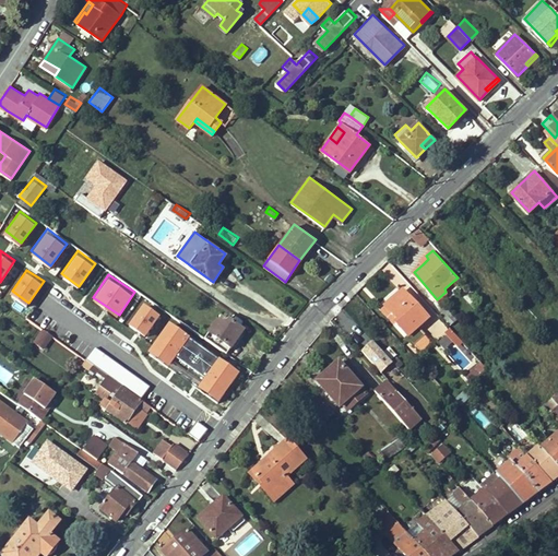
[(408,335),(417,327),(429,316),(403,287),(386,304),(399,318),(395,321),(408,335)]
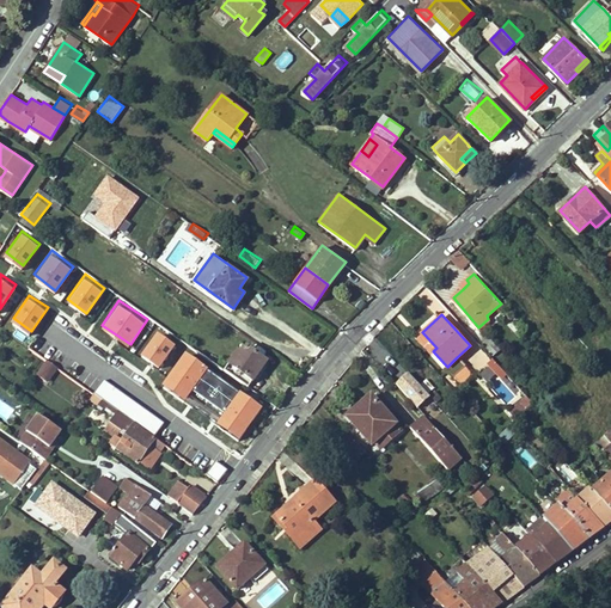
[(159,364),(177,341),(159,326),(140,351),(159,364)]
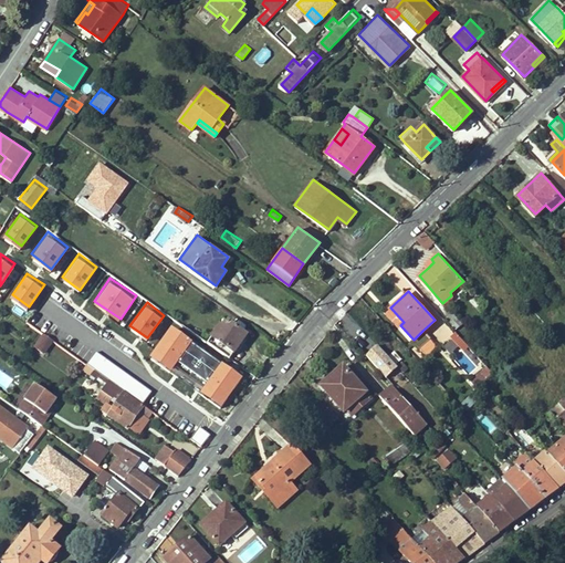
[(404,322),(390,308),(386,312),(398,326),(400,325),(404,322)]
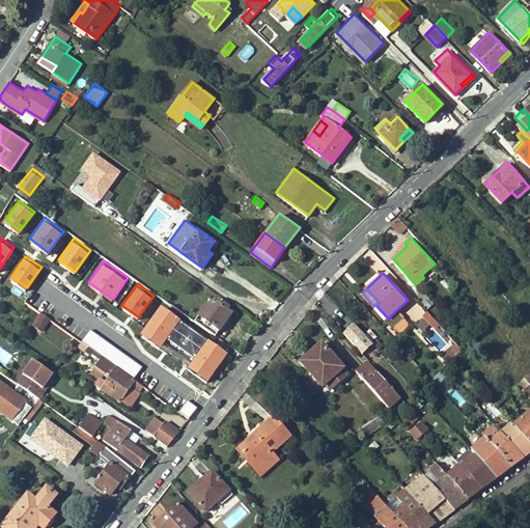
[(425,292),(419,297),(428,307),(434,302),(425,292)]
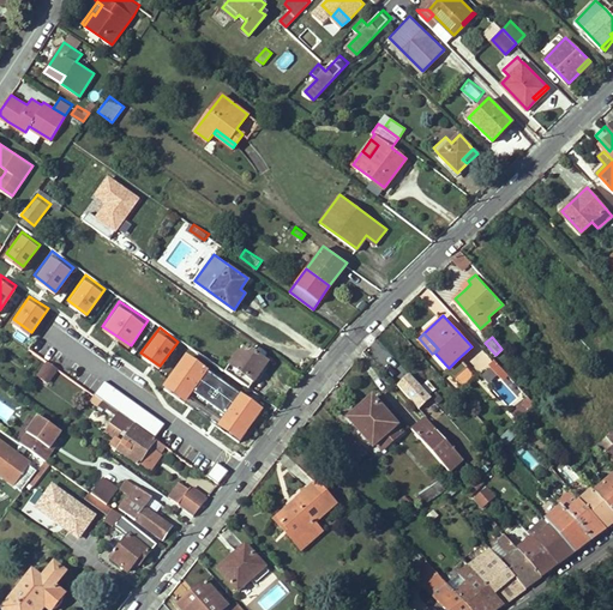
[(227,367),(226,369),(250,387),(269,360),(248,345),(244,352),(240,350),(227,367)]
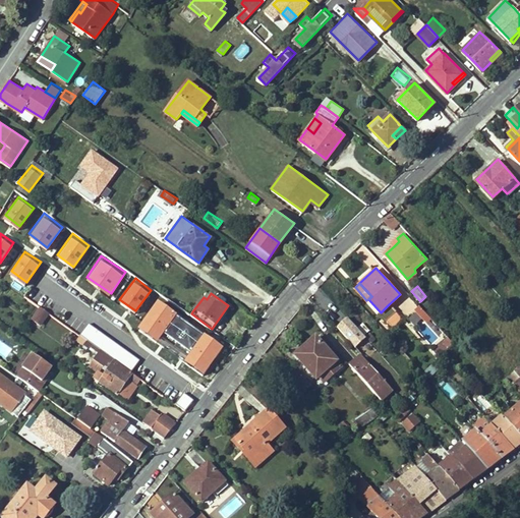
[(159,297),(138,325),(206,371),(225,343),(159,297)]
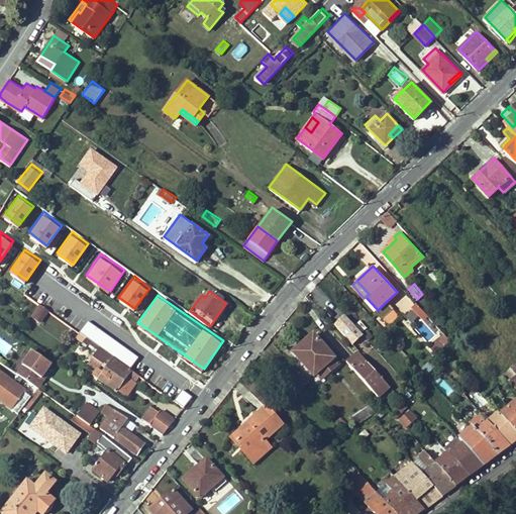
[(427,313),(417,301),(413,305),(423,316),(427,313)]
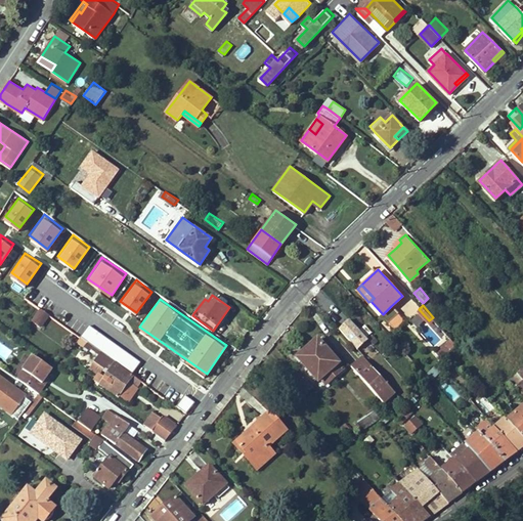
[(399,314),(391,306),(383,314),(390,322),(399,314)]
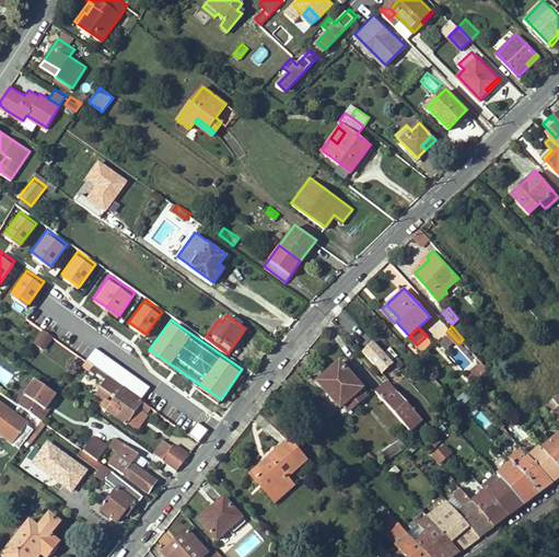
[(46,328),(36,340),(43,346),(51,333),(46,328)]
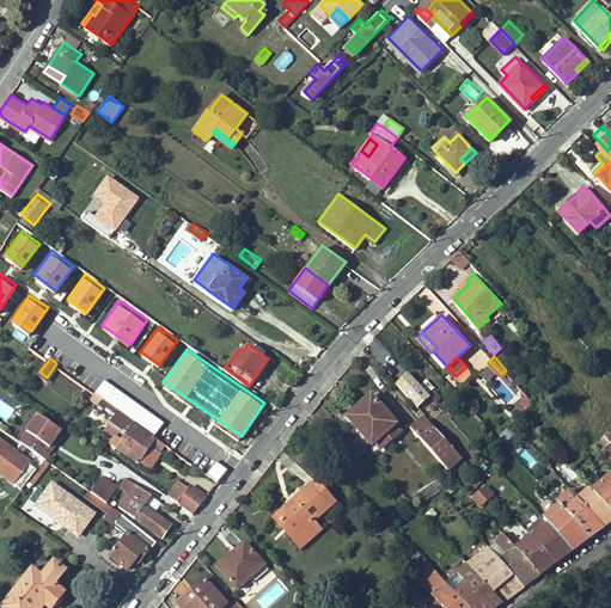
[(105,376),(97,388),(158,430),(166,419),(105,376)]
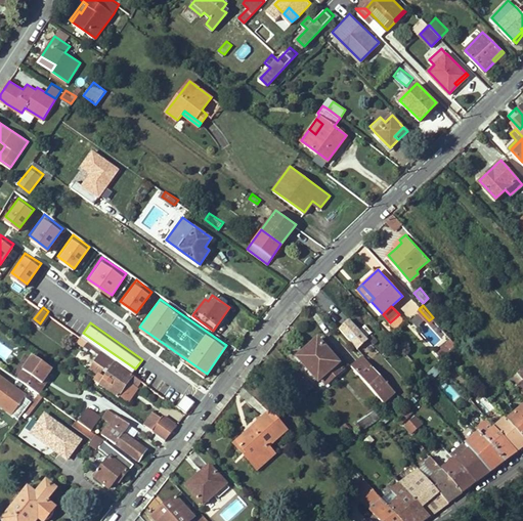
[(450,335),(436,347),(442,354),(456,342),(450,335)]
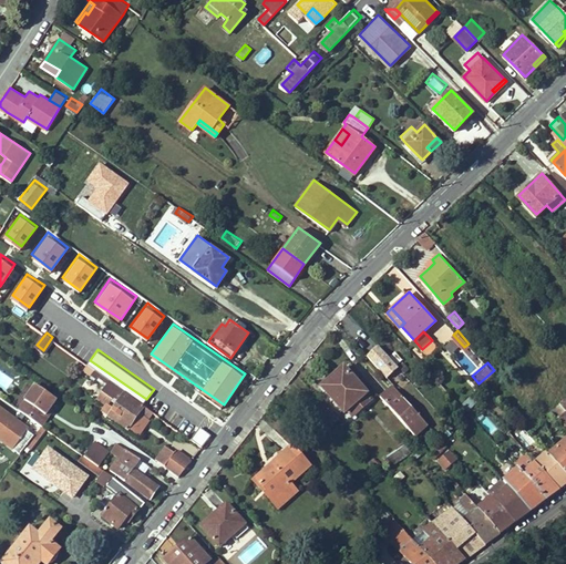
[(366,390),(343,365),(333,372),(336,375),(322,386),(343,410),(366,390)]
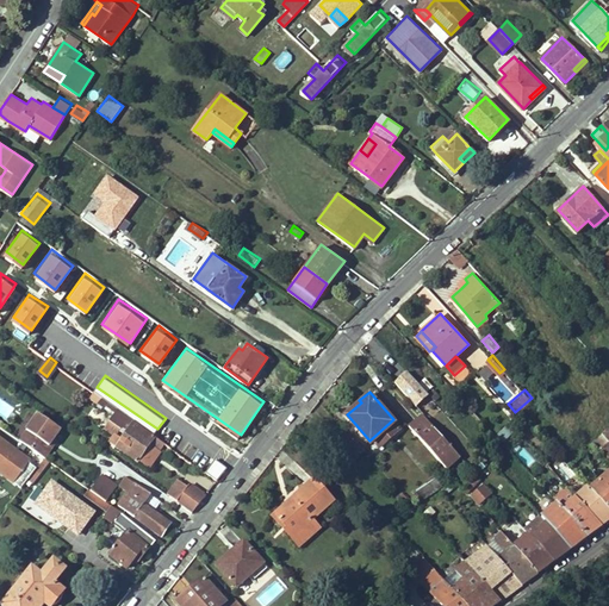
[(117,406),(101,394),(97,401),(99,403),(97,406),(101,408),(98,412),(106,419),(110,422),(111,419),(122,426),(122,425),(128,430),(117,445),(137,460),(156,433),(119,407),(117,406)]
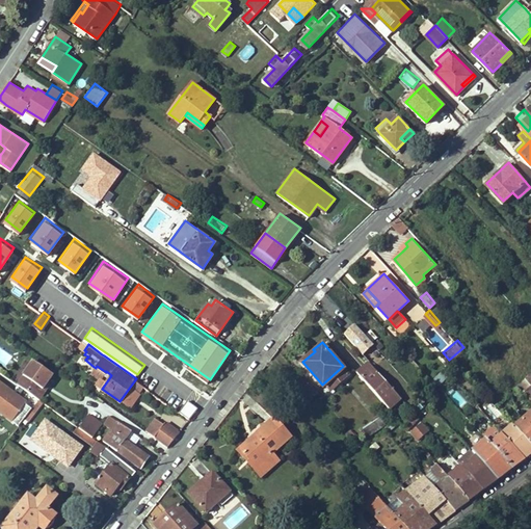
[(473,351),(469,346),(459,355),(465,360),(473,351)]
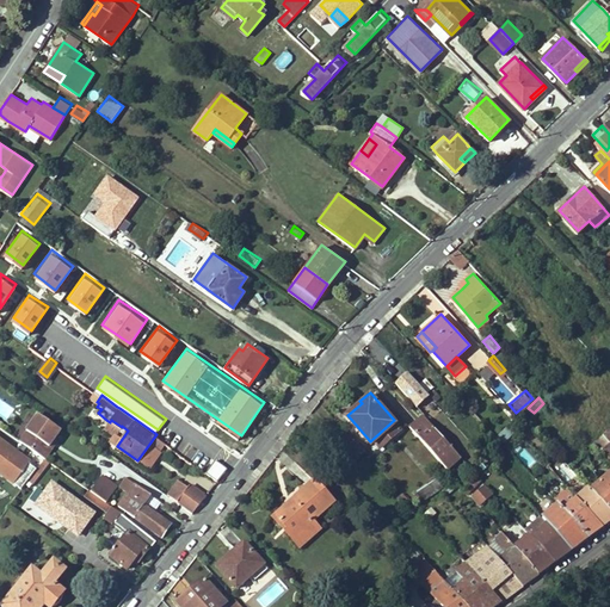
[(41,412),(22,439),(26,443),(45,456),(57,439),(65,428),(41,412)]
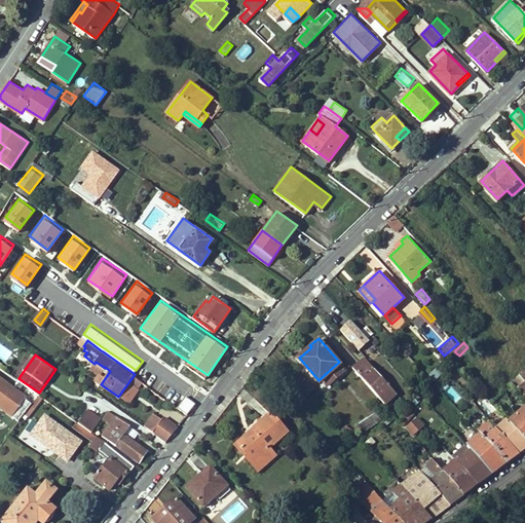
[(365,357),(353,366),(357,370),(368,360),(365,357)]
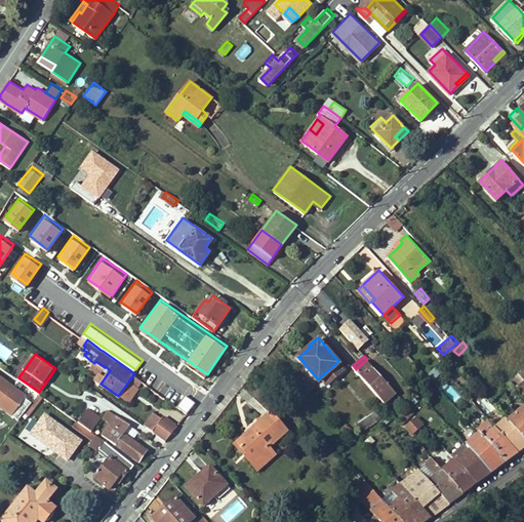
[(356,369),(385,402),(397,392),(387,380),(367,359),(356,369)]
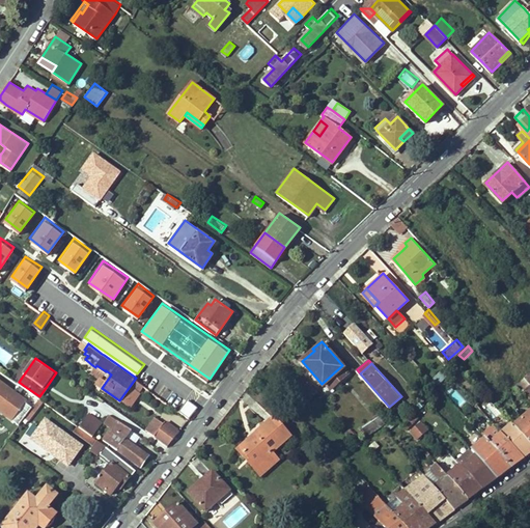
[(103,377),(106,371),(96,365),(95,367),(93,369),(103,377)]
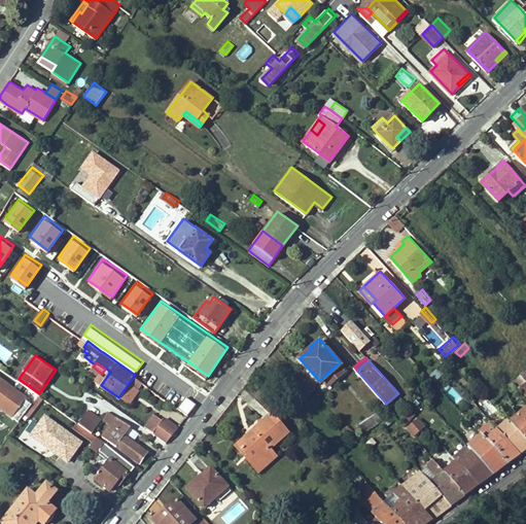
[(525,374),(523,376),(525,379),(525,381),(521,384),(515,377),(511,380),(518,388),(519,386),(525,394),(525,374)]
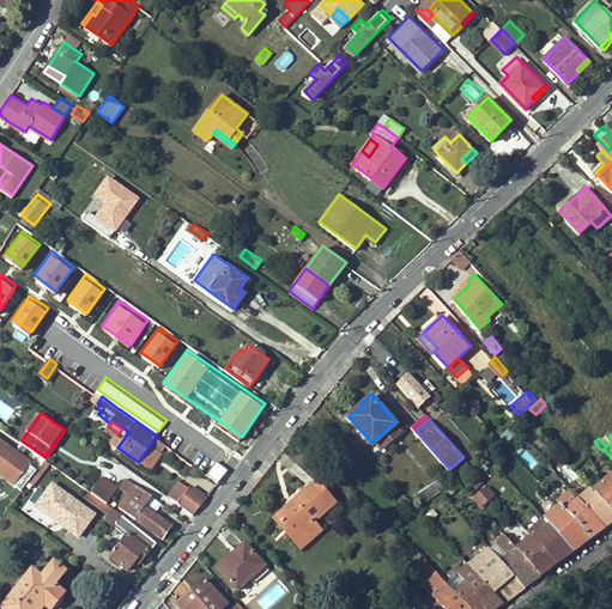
[(365,450),(353,437),(343,448),(355,461),(365,450)]
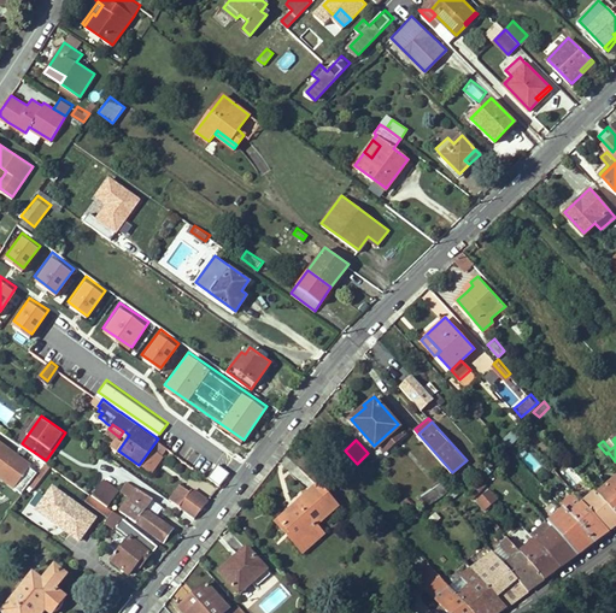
[(58,443),(46,460),(50,463),(60,446),(58,443)]
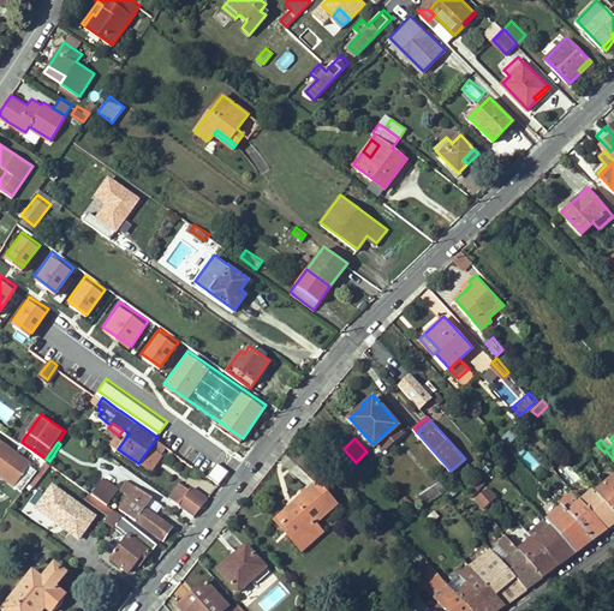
[(6,477),(23,489),(46,459),(27,445),(6,477)]
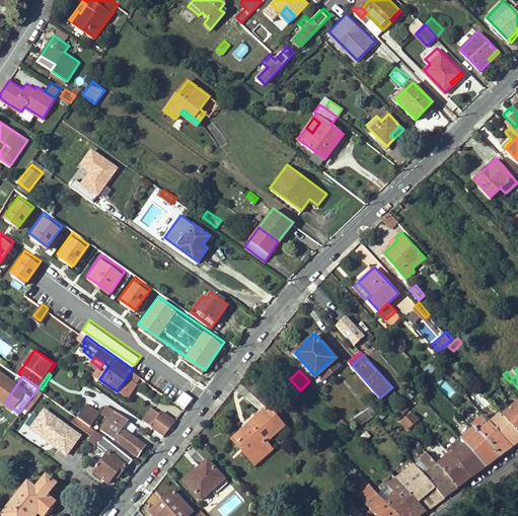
[(176,399),(185,406),(194,395),(185,388),(176,399)]
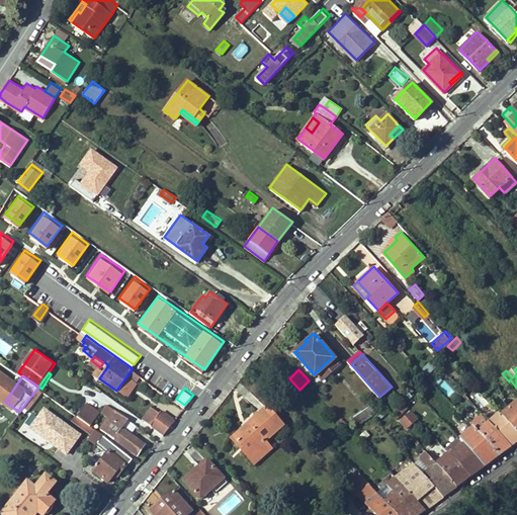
[(516,400),(501,414),(516,430),(516,400)]
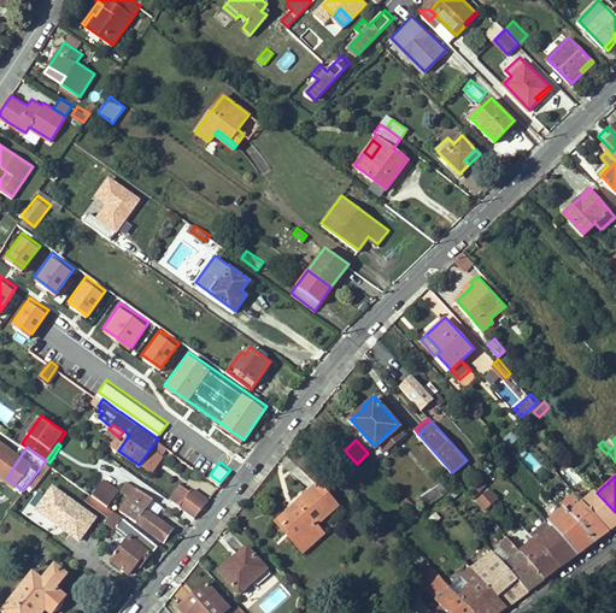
[(109,505),(121,489),(104,478),(93,494),(109,505)]
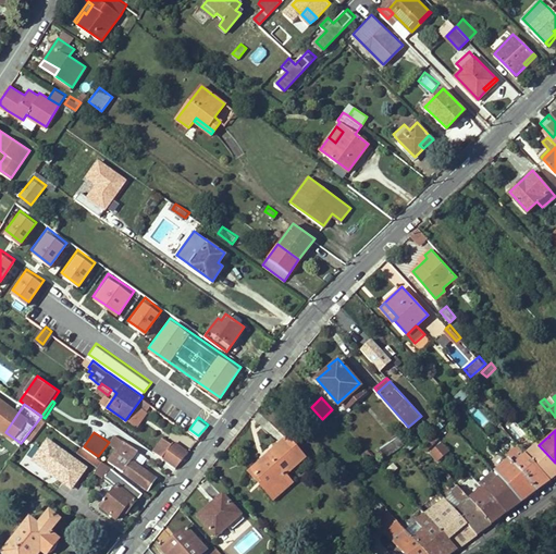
[(379,446),(384,456),(399,446),(405,443),(398,433),(379,446)]
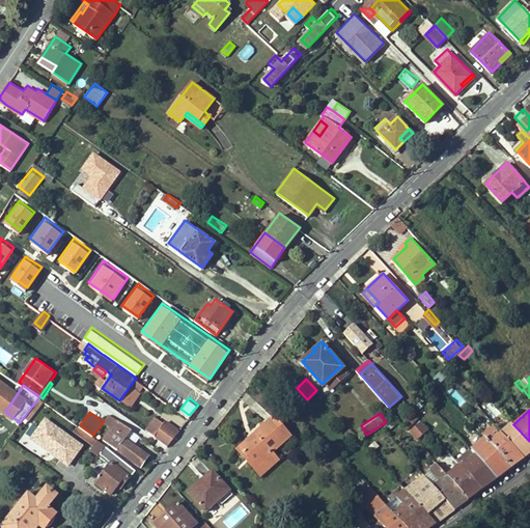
[(417,438),(430,427),(419,413),(406,423),(417,438)]
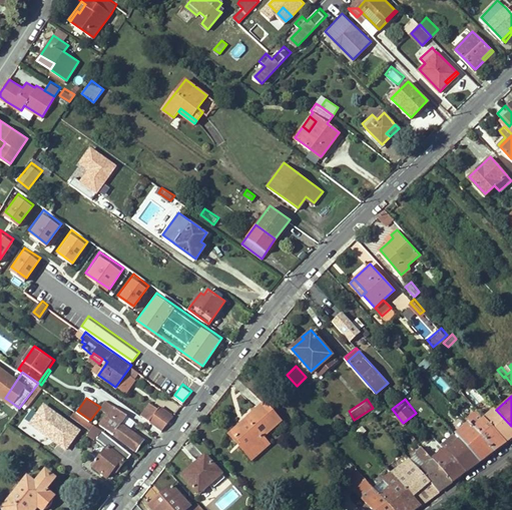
[(228,432),(234,439),(237,437),(249,451),(256,445),(263,445),(268,440),(264,435),(281,420),(264,401),(248,415),(247,421),(247,424),(243,427),(239,427),(234,427),(228,432)]
